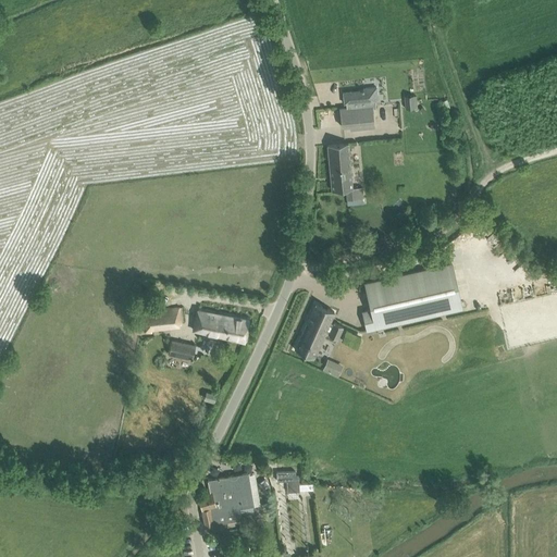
[(413,96),(405,96),(406,108),(415,108),(413,96)]
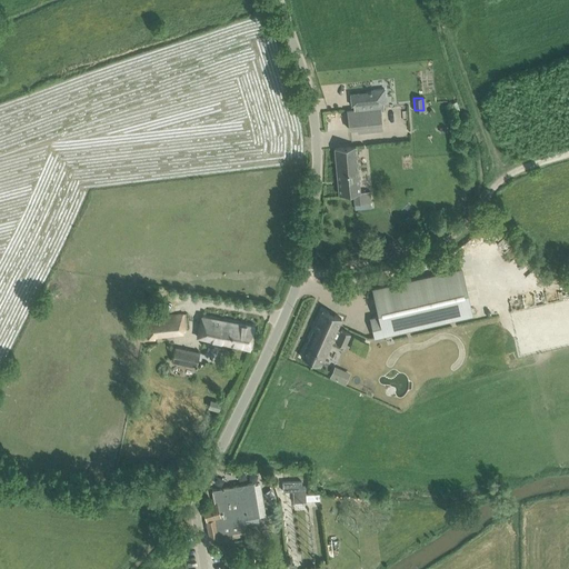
[(382,127),(380,107),(347,110),(349,130),(382,127)]
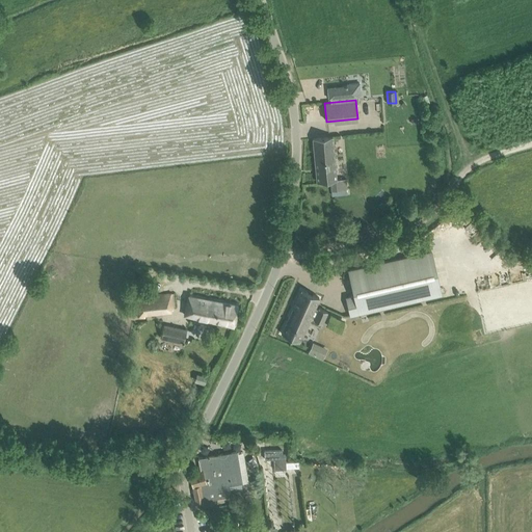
[(333,137),(313,139),(317,181),(330,180),(331,190),(347,189),(346,179),(337,180),(333,137)]
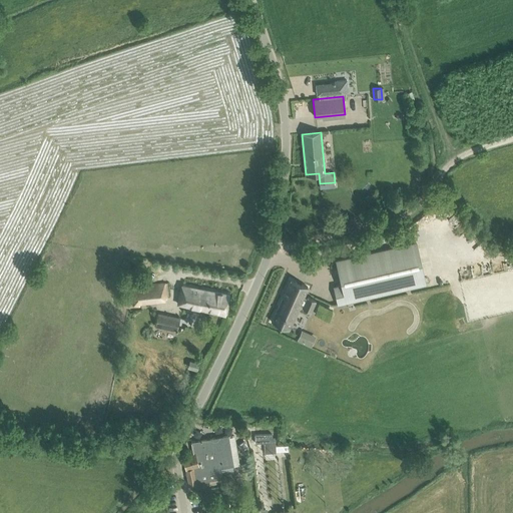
[(335,288),(339,304),(425,284),(415,242),(337,261),(343,286),(335,288)]
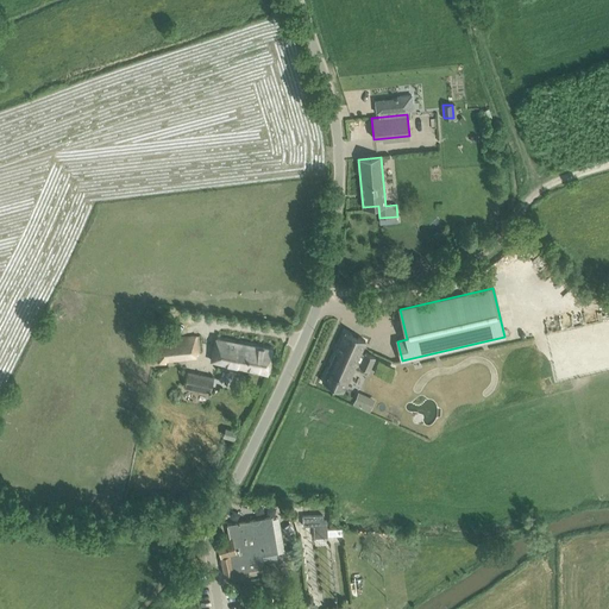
[(336,353),(321,382),(343,391),(356,363),(359,364),(359,366),(369,370),(375,357),(365,352),(364,355),(360,352),(365,340),(345,331),(344,332),(336,353)]
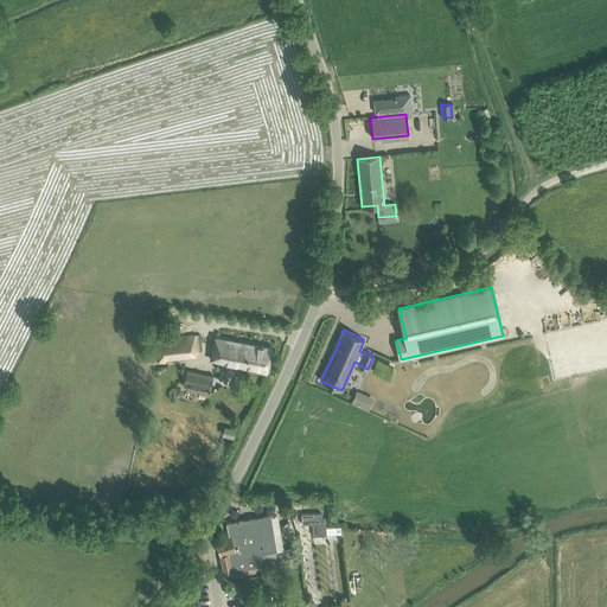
[(158,363),(166,362),(165,358),(196,355),(196,351),(198,351),(197,334),(155,339),(158,363)]
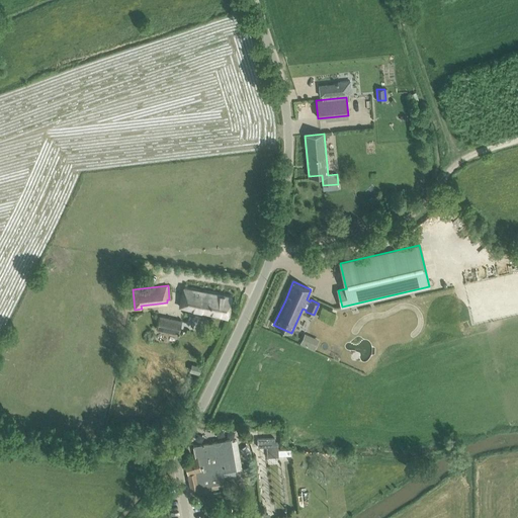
[(182,287),(180,296),(185,297),(183,310),(203,314),(204,313),(218,316),(228,318),(232,296),(222,295),(187,288),(182,287)]
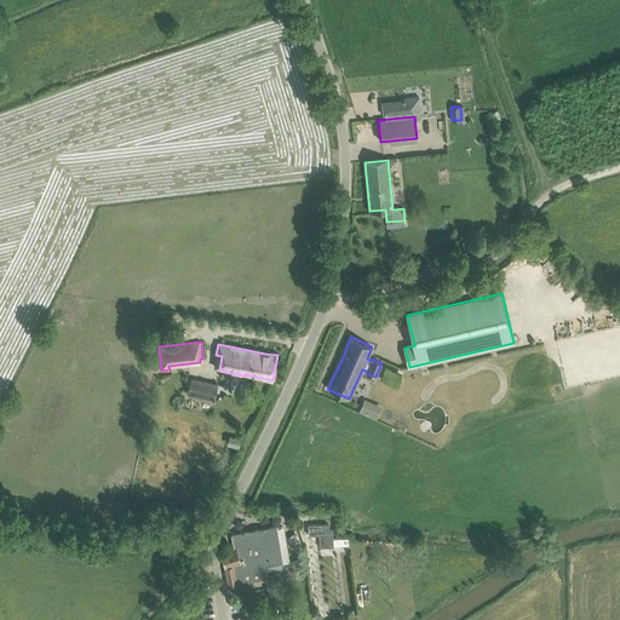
[(189,386),(188,395),(214,400),(217,384),(191,378),(189,386)]
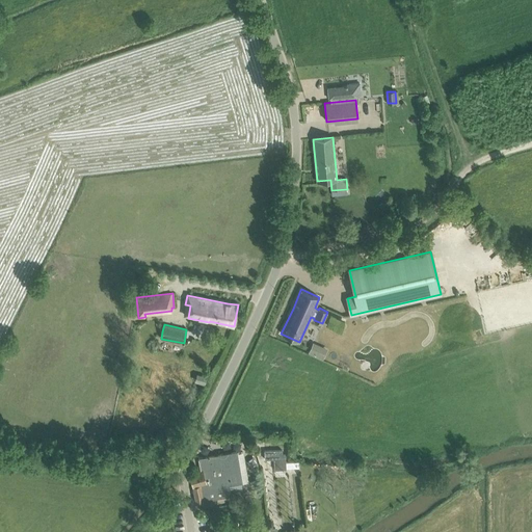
[(326,358),(331,347),(315,341),(311,352),(326,358)]
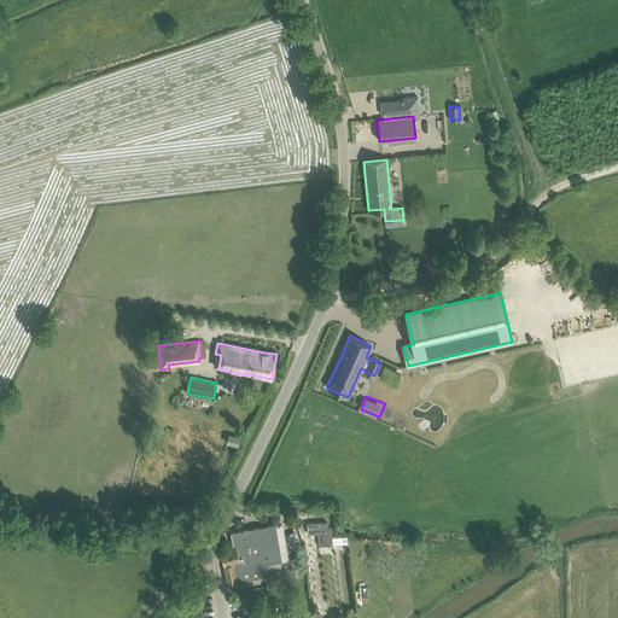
[(326,523),(307,523),(307,534),(318,534),(319,546),(332,544),(332,543),(347,543),(347,536),(332,537),(331,526),(327,526),(327,525),(326,525),(326,523)]
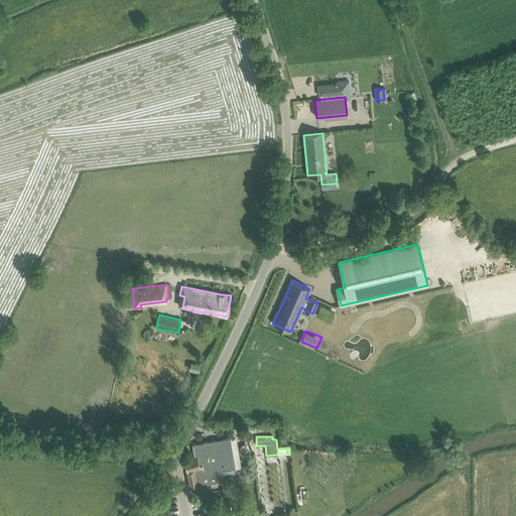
[(195,457),(183,460),(187,472),(187,476),(190,488),(205,485),(222,481),(221,471),(234,469),(229,437),(192,444),(195,457)]
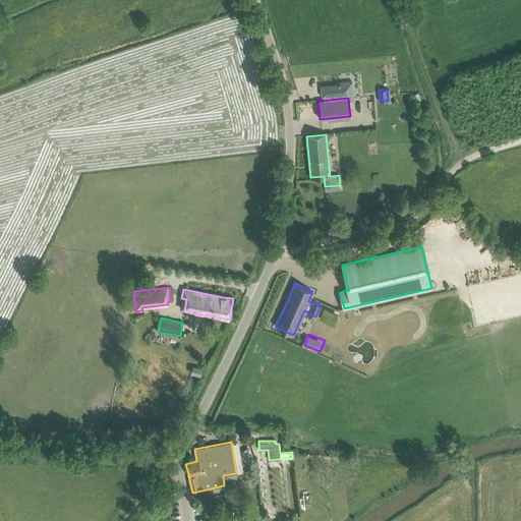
[(265,520),(263,509),(252,510),(253,516),(243,517),(243,520),(265,520)]
